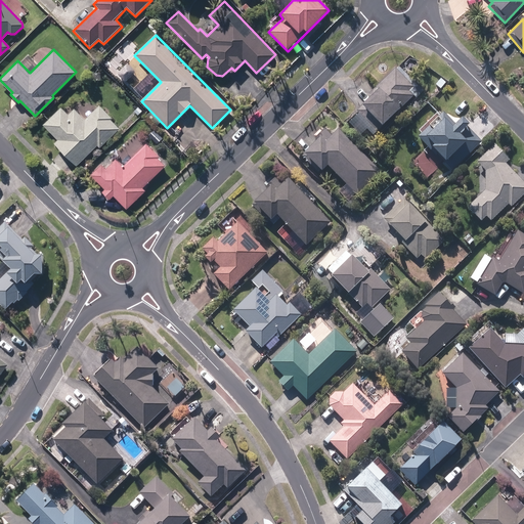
[(356,112),(378,132),(384,126),(383,125),(399,110),(400,111),(415,96),(409,92),(413,87),(395,68),(377,87),(378,88),(361,104),(362,105),(356,112)]
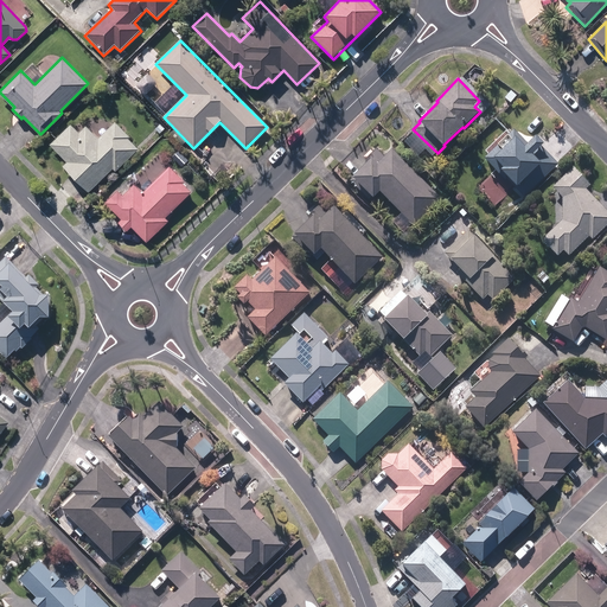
[(496,120),(489,113),(483,117),(490,125),(496,120)]
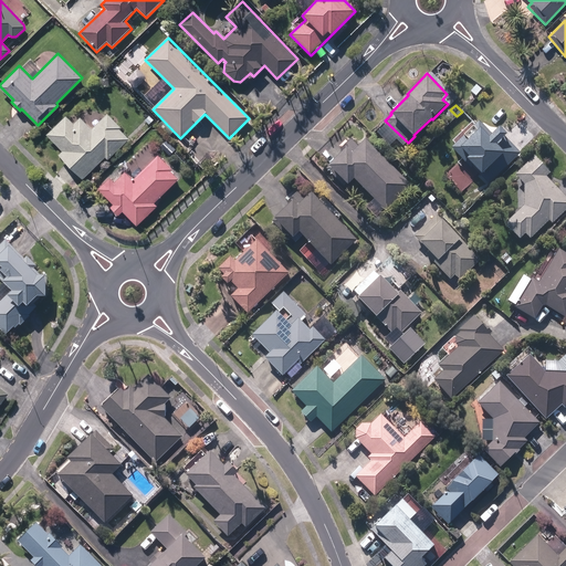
[(59,156),(83,181),(105,159),(107,161),(129,140),(119,130),(121,128),(107,115),(91,130),(80,119),(73,125),(65,117),(46,136),(63,153),(59,156)]
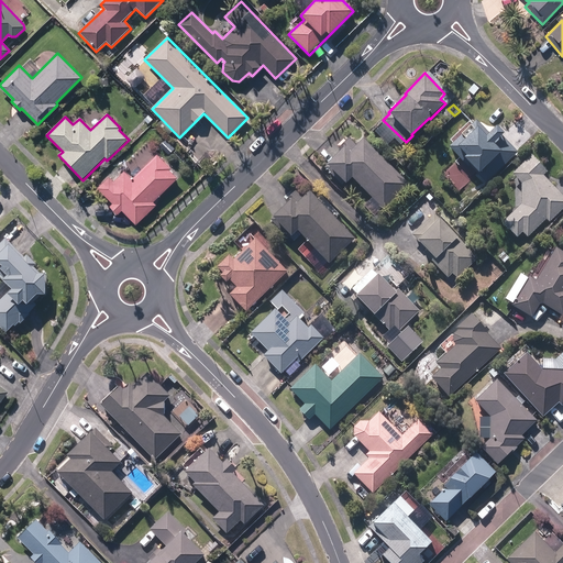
[(470,166),(486,183),(518,153),(500,134),(503,133),(496,125),(489,133),(476,120),(471,125),(474,130),(464,140),(461,135),(449,147),(468,168),(470,166)]
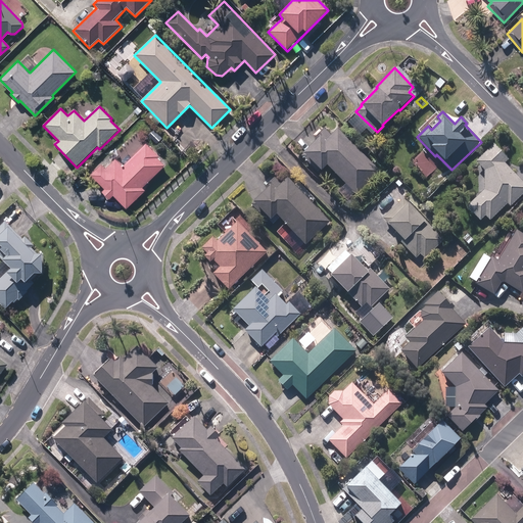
[(352,144),(337,129),(331,136),(324,129),(315,138),(317,140),(303,153),(304,154),(301,156),(317,173),(320,170),(321,171),(327,164),(357,195),(380,172),(355,147),(352,144)]
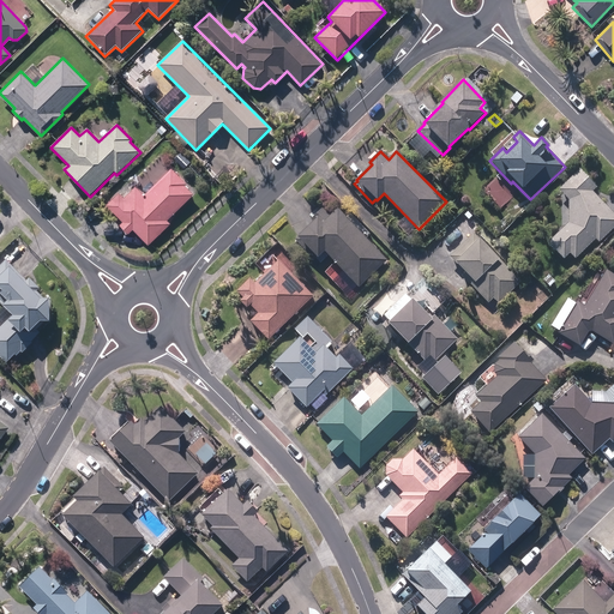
[(132,230),(149,246),(170,226),(167,222),(193,197),(185,187),(186,186),(170,169),(144,197),(136,187),(124,199),(119,194),(106,206),(122,223),(120,227),(127,235),(132,230)]
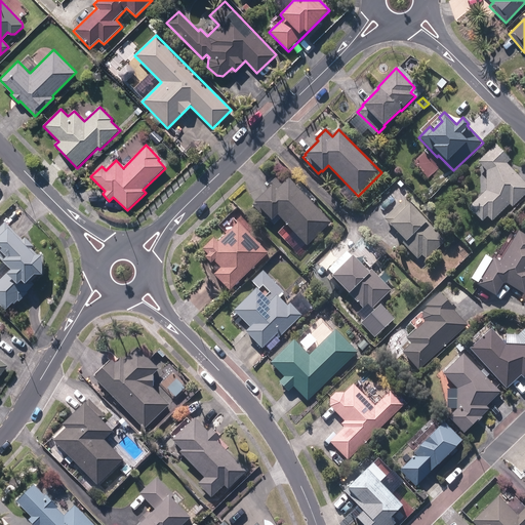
[(469,208),(482,221),(487,216),(492,221),(510,204),(513,208),(524,195),(524,182),(507,164),(511,160),(495,145),(478,162),(486,170),(486,191),(469,208)]
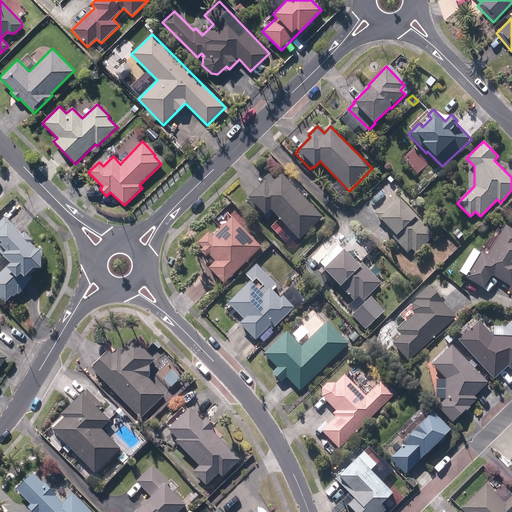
[(270,210),(299,240),(323,217),(281,174),(274,180),(269,174),(259,183),(260,184),(247,196),(249,198),(246,201),(261,216),(264,213),(265,215),(270,210)]
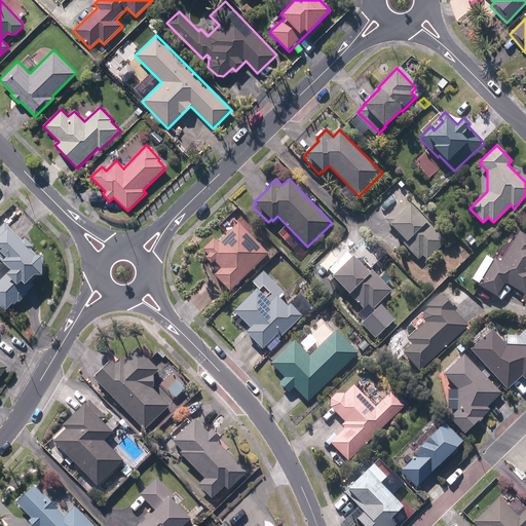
[(397,190),(404,198),(411,192),(405,184),(397,190)]
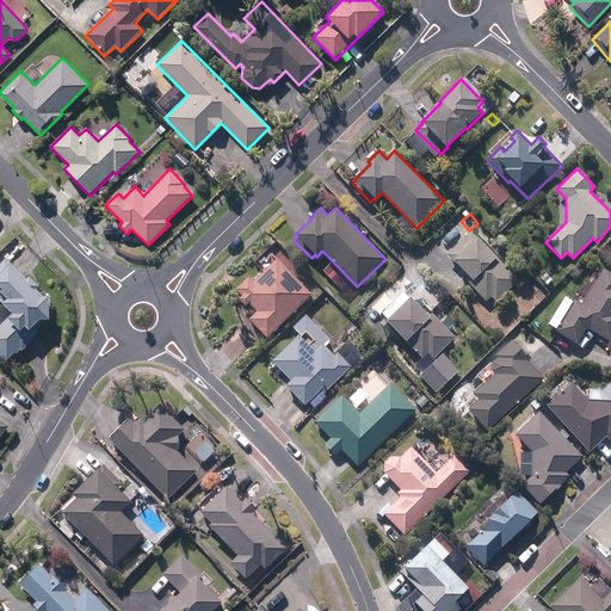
[(491,296),(497,303),(519,282),(470,233),(448,254),(463,271),(461,275),(487,301),(491,296)]
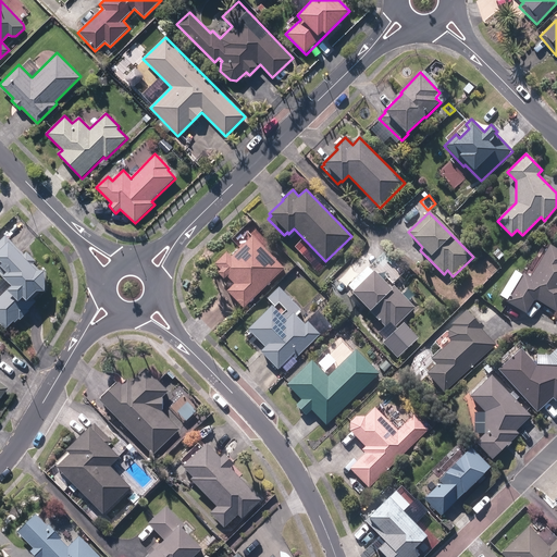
[(227,292),(244,309),(285,269),(252,236),(231,257),(226,252),(214,264),(220,270),(218,273),(224,280),(227,277),(234,284),(227,292)]
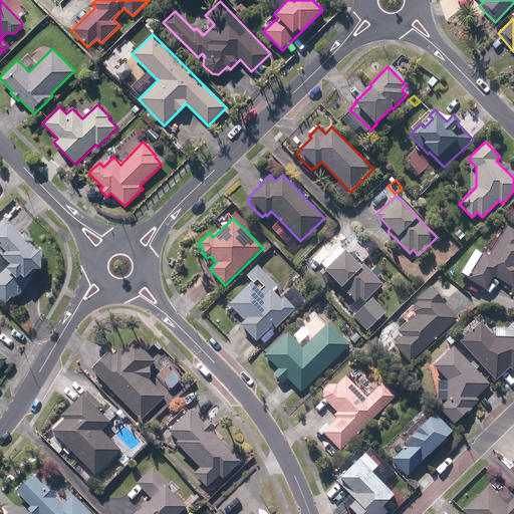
[(0,275),(0,301),(4,306),(12,299),(13,300),(17,296),(18,298),(27,290),(26,288),(33,281),(29,277),(33,273),(40,273),(40,254),(33,254),(17,237),(19,235),(5,221),(0,225),(0,255),(3,259),(2,260),(9,266),(0,275)]
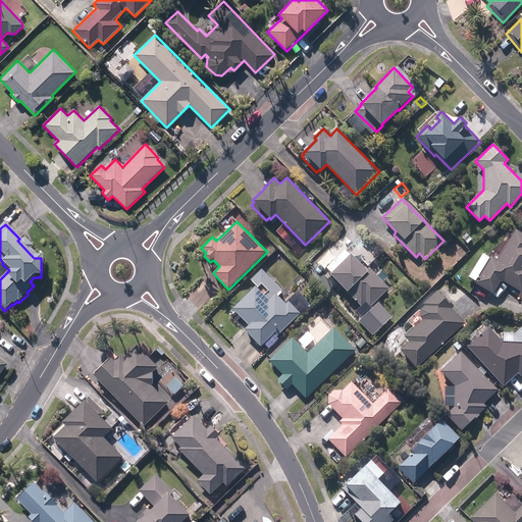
[(474,282),(492,295),(501,281),(504,281),(521,293),(521,292),(521,232),(516,229),(497,261),(490,257),(474,282)]
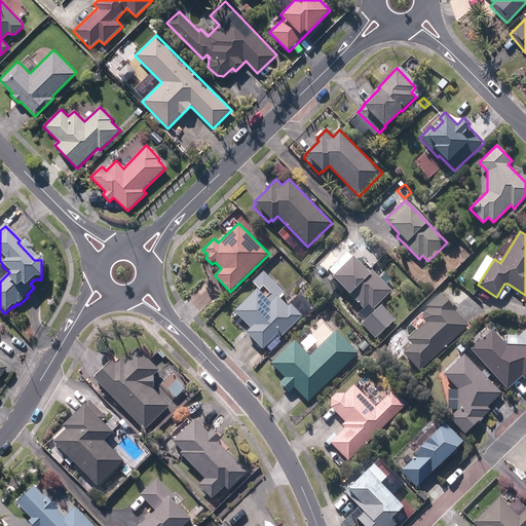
[(464,240),(472,247),(476,241),(470,235),(464,240)]
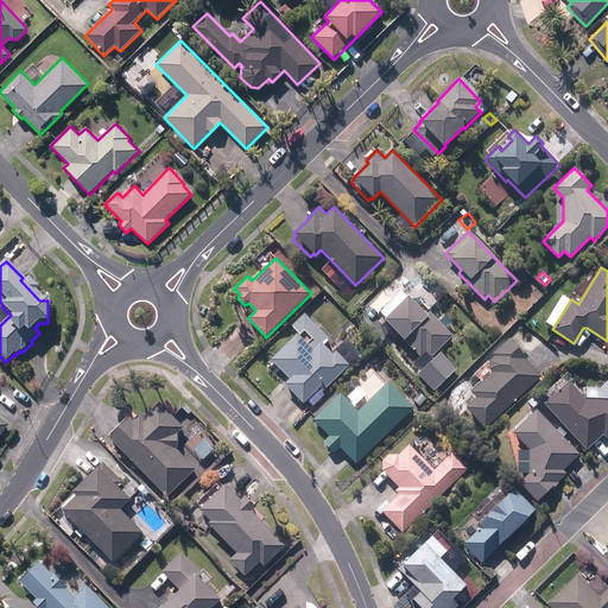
[(425,352),(431,358),(454,336),(429,311),(426,315),(401,290),(378,315),(420,356),(425,352)]
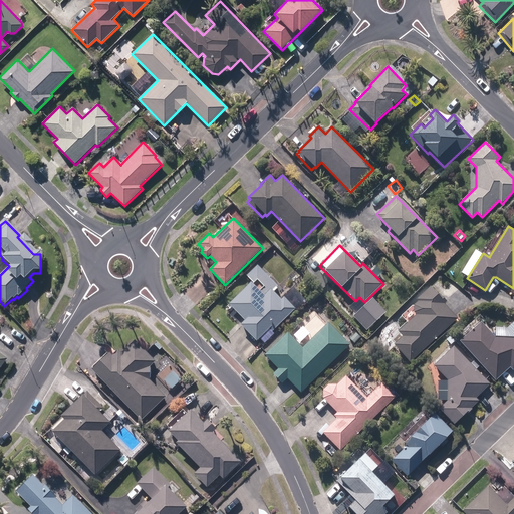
[(240,325),(256,341),(269,329),(271,332),(295,309),(284,297),(281,299),(274,292),(278,289),(277,287),(278,286),(257,265),(246,276),(253,283),(252,284),(251,282),(229,304),(245,320),(240,325)]
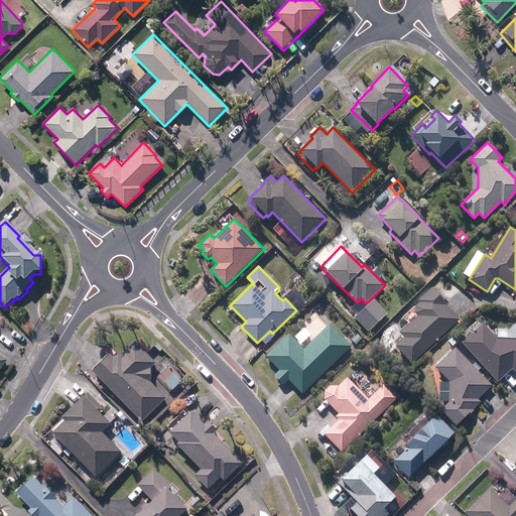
[(395,346),(411,364),(460,320),(445,305),(448,303),(443,298),(442,299),(431,287),(417,300),(419,302),(414,306),(415,313),(418,316),(400,333),(404,337),(395,346)]
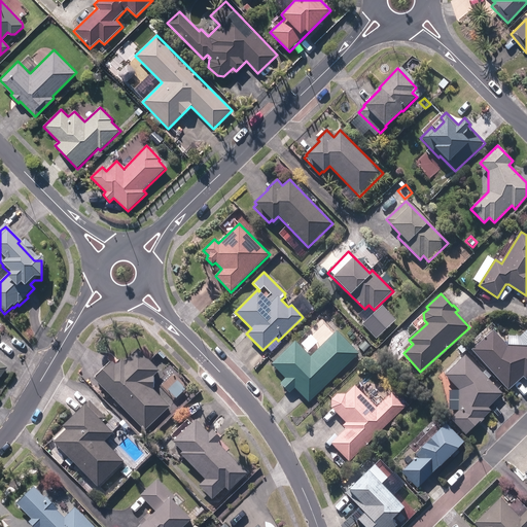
[(300,306),(305,313),(310,308),(305,302),(300,306)]
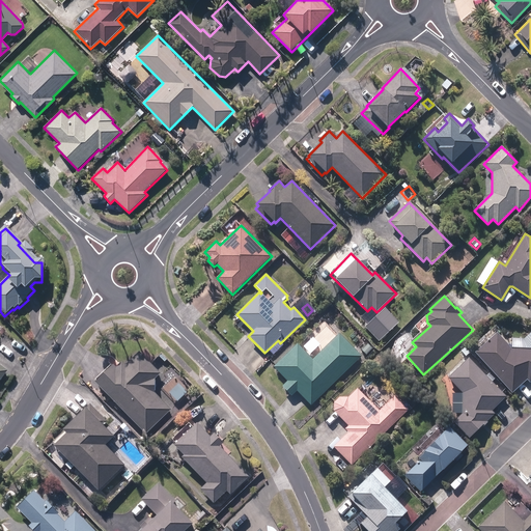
[(474,353),(511,393),(527,380),(530,383),(530,381),(530,350),(511,348),(496,333),(474,353)]
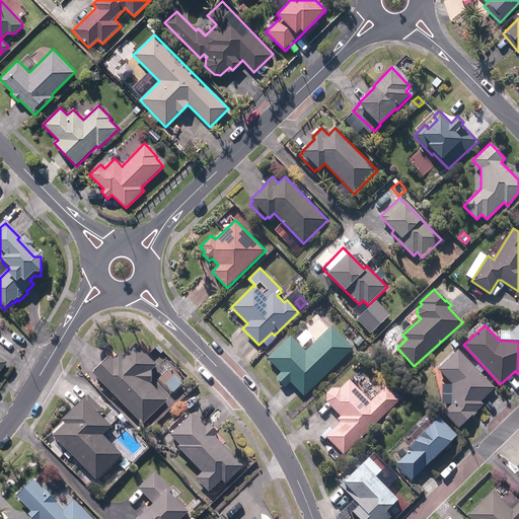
[(290,382),(304,396),(353,349),(331,326),(305,351),(291,336),(268,359),(281,373),(276,378),(285,387),(290,382)]
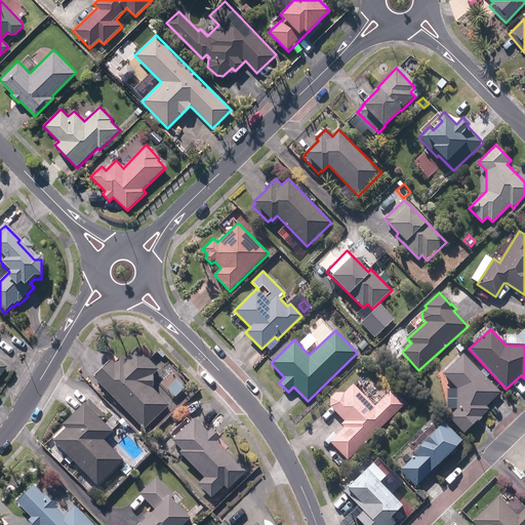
[(357,348),(362,352),(368,345),(364,340),(357,348)]
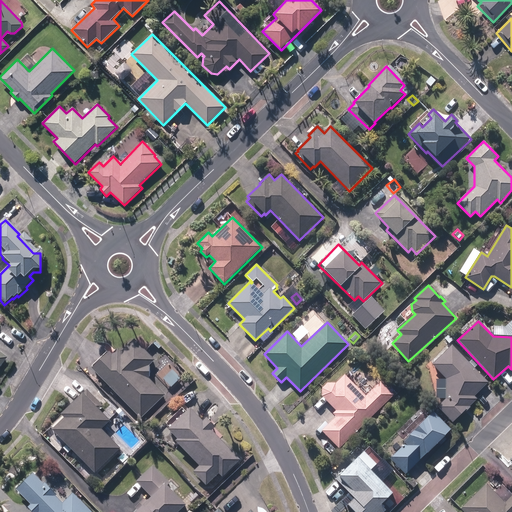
[(90,368),(141,419),(165,396),(148,379),(148,365),(154,360),(133,339),(120,352),(117,349),(112,354),(108,351),(90,368)]
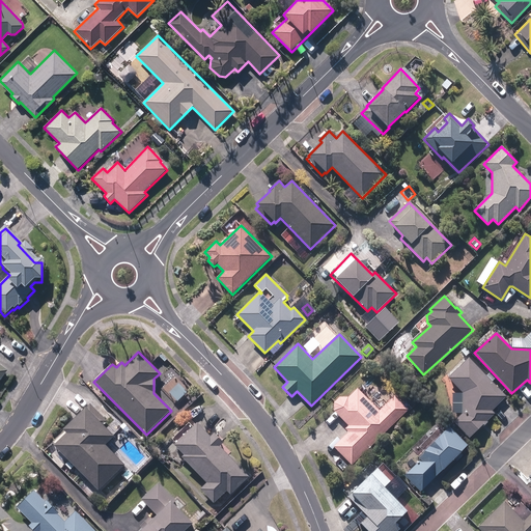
[(453,422),(469,438),(482,425),(483,427),(488,422),(487,421),(495,414),(492,411),(506,397),(468,358),(449,378),(463,391),(463,414),(453,422)]
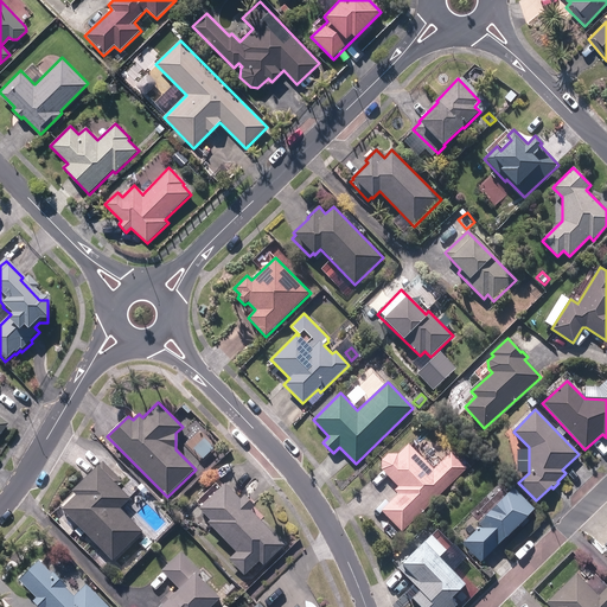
[(382,512),(402,532),(467,470),(451,453),(433,471),(408,445),(397,454),(388,454),(382,461),(382,471),(398,489),(396,491),(398,494),(382,512)]
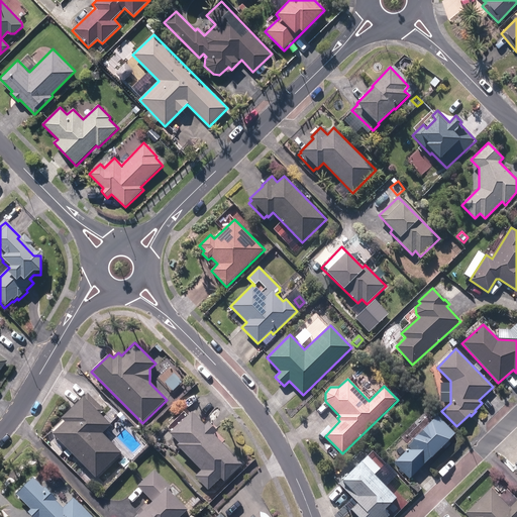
[(73,454),(96,478),(121,452),(103,433),(111,425),(100,414),(104,410),(88,394),(84,397),(83,397),(61,417),(63,419),(52,430),(54,432),(53,433),(68,448),(64,452),(69,457),(73,454)]
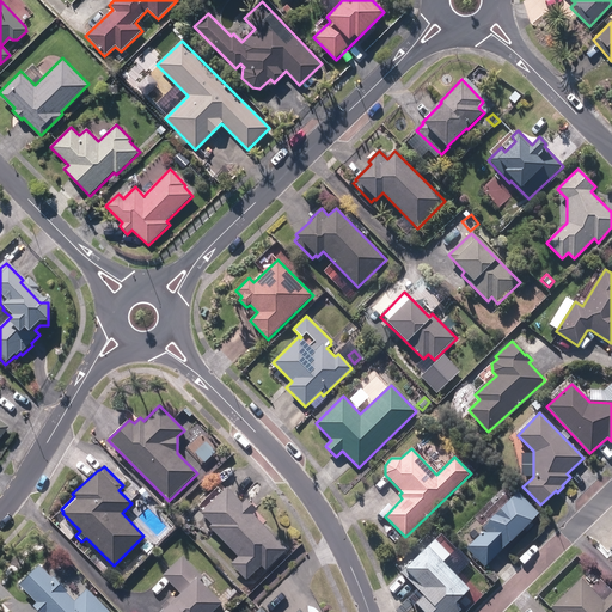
[(231,564),(246,580),(262,565),(265,570),(287,550),(252,514),(257,510),(246,499),(242,503),(227,488),(200,513),(212,525),(209,526),(239,557),(231,564)]
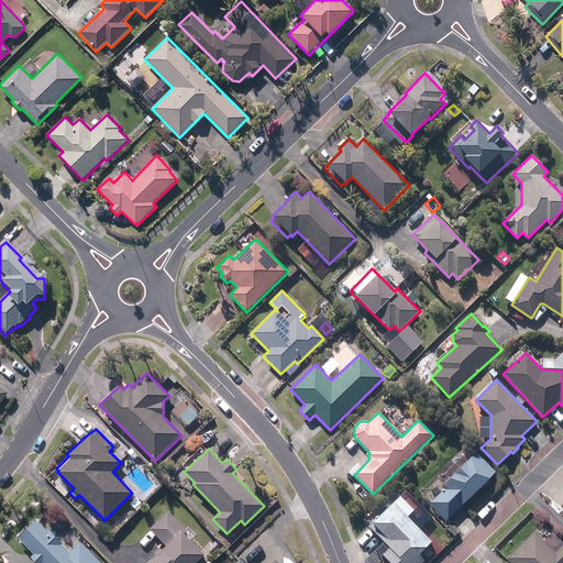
[(429,505),(446,522),(464,505),(463,504),(495,472),(476,453),(470,459),(443,484),(445,487),(429,505)]
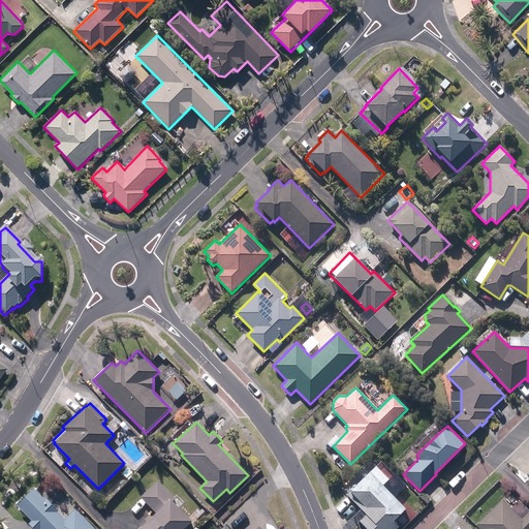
[(359,521),(366,528),(395,528),(398,527),(393,522),(406,509),(382,486),(389,479),(376,466),(349,491),(350,492),(347,495),(366,515),(359,521)]
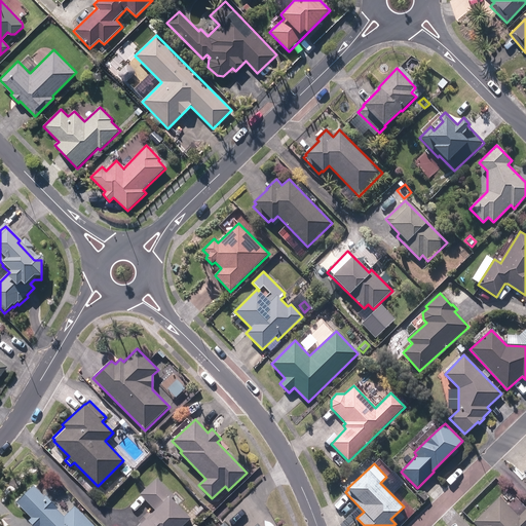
[(138,525),(182,525),(190,518),(172,499),(175,496),(156,479),(140,495),(155,510),(138,525)]
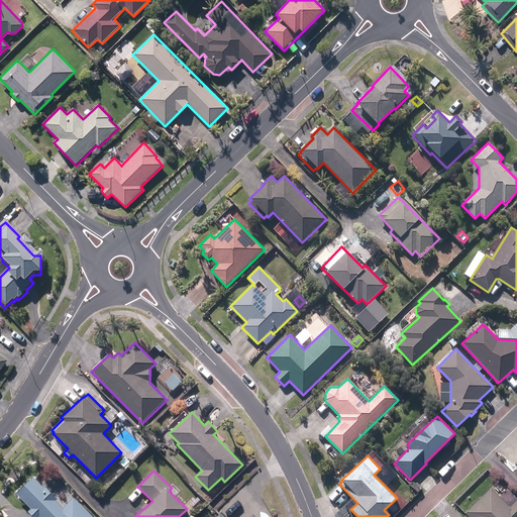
[(92,516),(74,498),(64,508),(57,501),(58,500),(44,487),(43,488),(32,478),(16,494),(31,510),(28,513),(31,516),(38,516),(39,516),(92,516)]
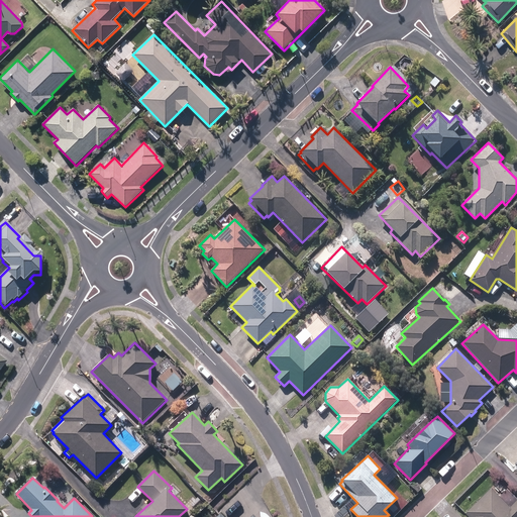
[(516,516),(516,500),(509,508),(490,488),(464,514),(468,516),(516,516)]
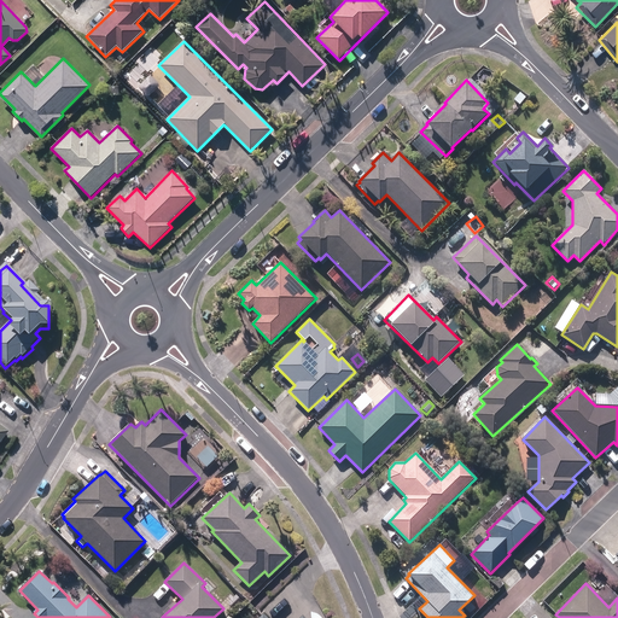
[(228,604),(233,608),(242,601),(237,596),(228,604)]
